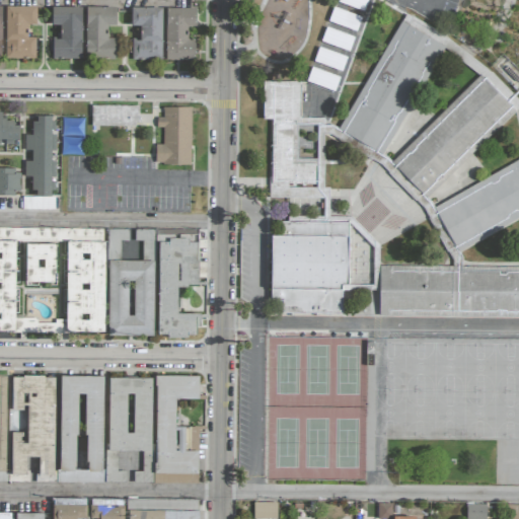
[(35,7),(5,6),(5,59),(34,59),(35,38),(27,38),(27,24),(35,24),(35,7)]
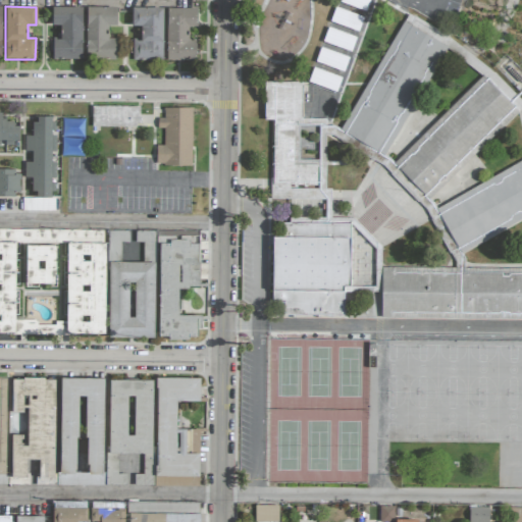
[(82,60),(83,7),(52,7),(52,27),(61,27),(61,38),(53,38),(52,59),(82,60)]
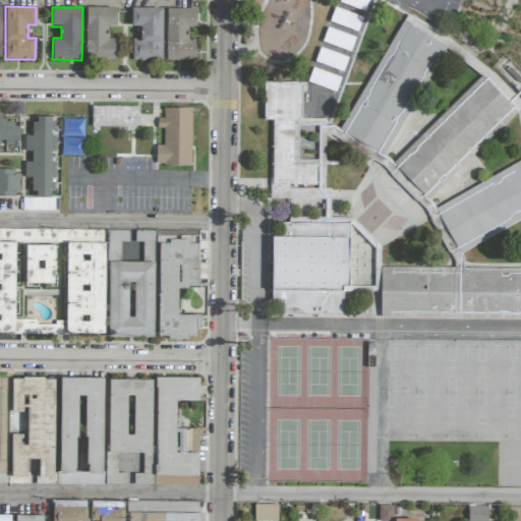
[(117,8),(87,7),(85,59),(115,59),(115,39),(108,39),(108,26),(116,26),(117,8)]
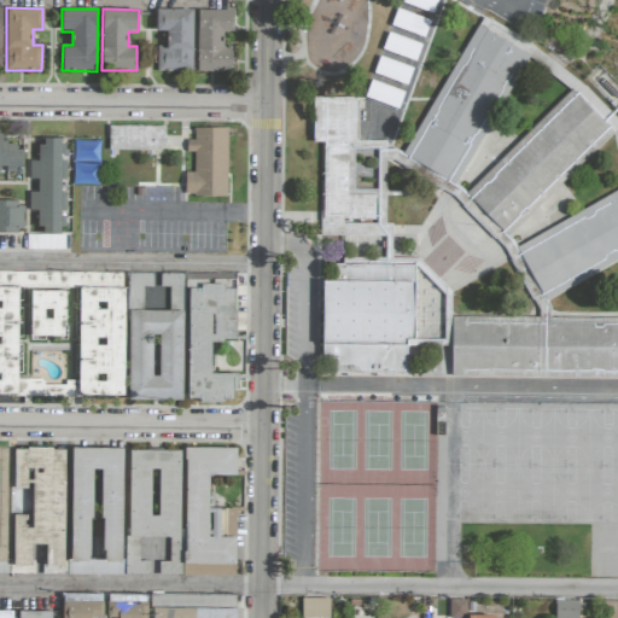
[(157,46),(157,71),(192,71),(193,10),(156,9),(156,31),(167,31),(167,46),(157,46)]
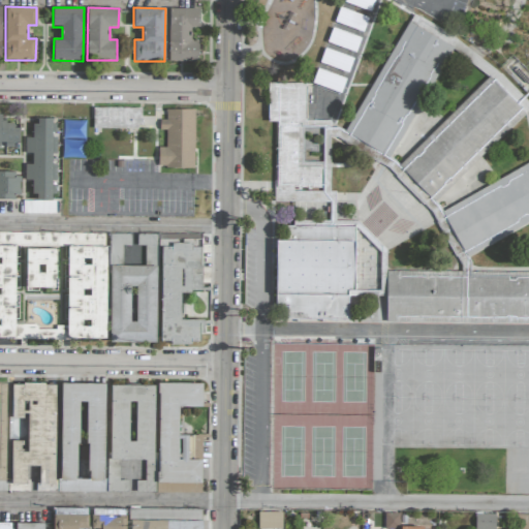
[(368,18),(340,7),(335,21),(363,32),(368,18)]
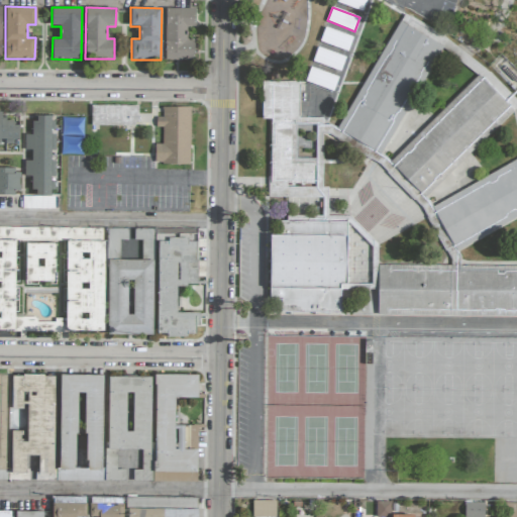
[(194,38),(187,38),(187,26),(195,26),(195,8),(166,8),(165,60),(194,61),(194,38)]
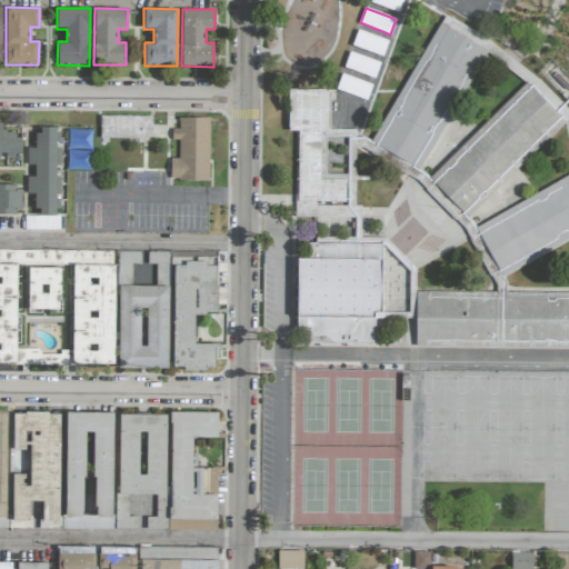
[(352,46),(382,57),(388,41),(358,30),(352,46)]
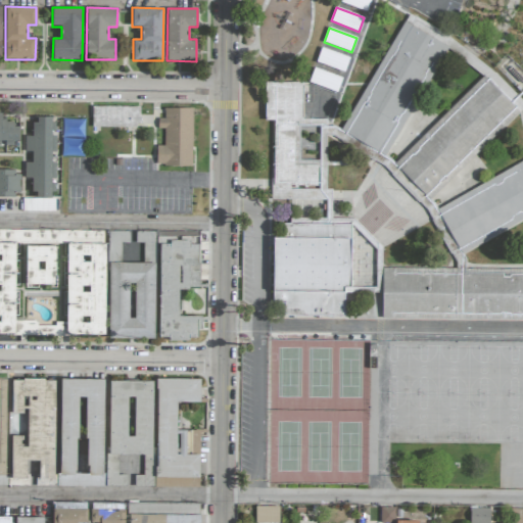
[(316,62),(344,72),(349,57),(321,48),(316,62)]
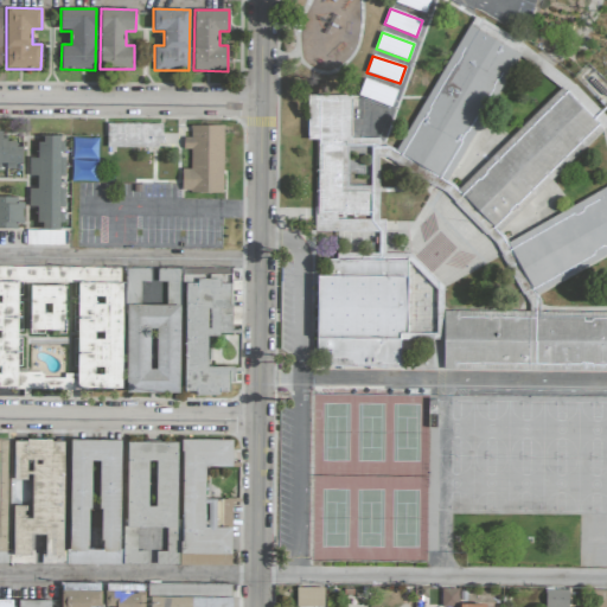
[(397,89),(364,80),(358,96),(393,106),(397,89)]
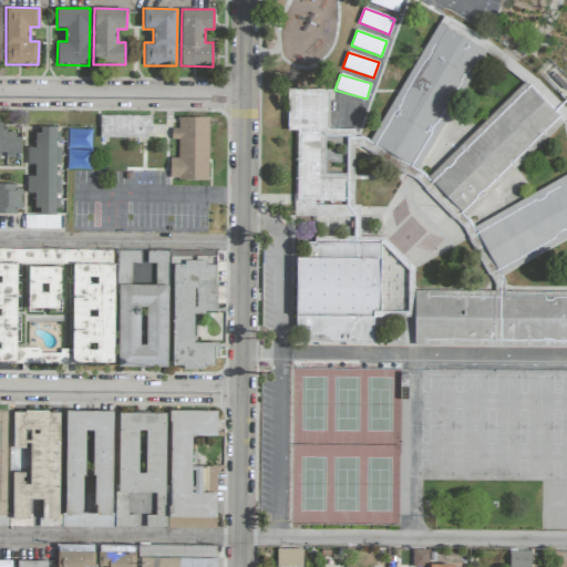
[(539,99),(540,98),(558,115),(565,109),(535,79),(527,86),(539,99)]
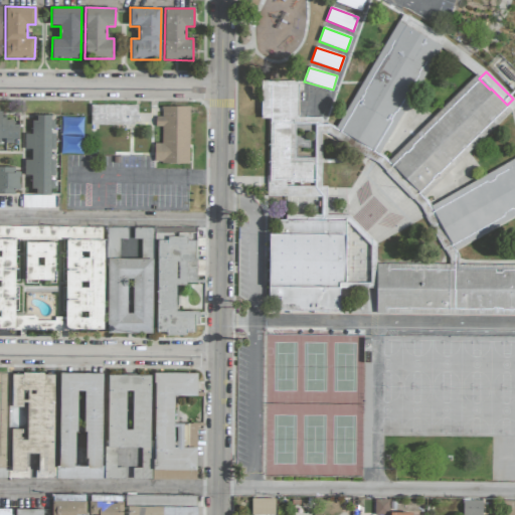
[(139,105),(91,105),(91,125),(139,125),(139,105)]
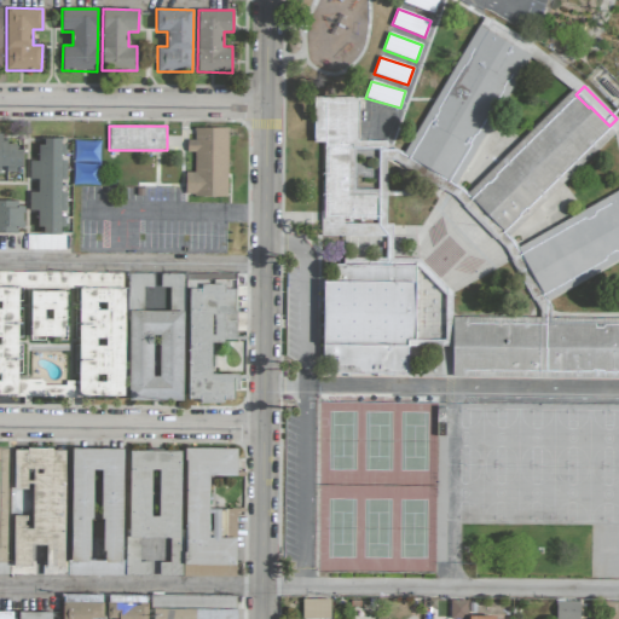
[(229,128),(195,128),(194,140),(186,140),(186,151),(195,152),(194,172),(185,172),(185,196),(227,197),(229,128)]
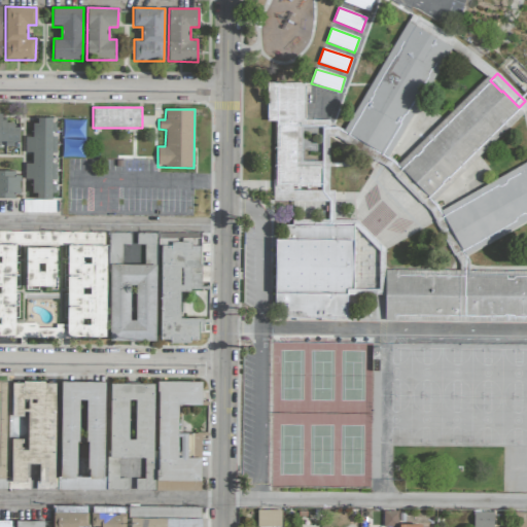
[(0,144),(19,145),(19,124),(2,124),(2,114),(0,113),(0,144)]
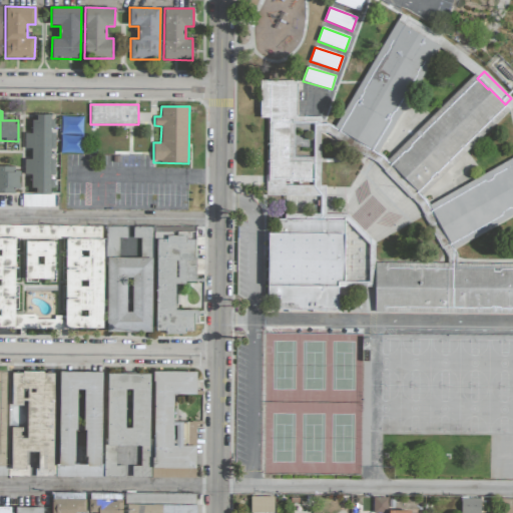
[(51,115),(32,114),(31,133),(24,133),(24,148),(30,148),(30,159),(24,159),(24,175),(32,175),(31,193),(49,193),(51,115)]
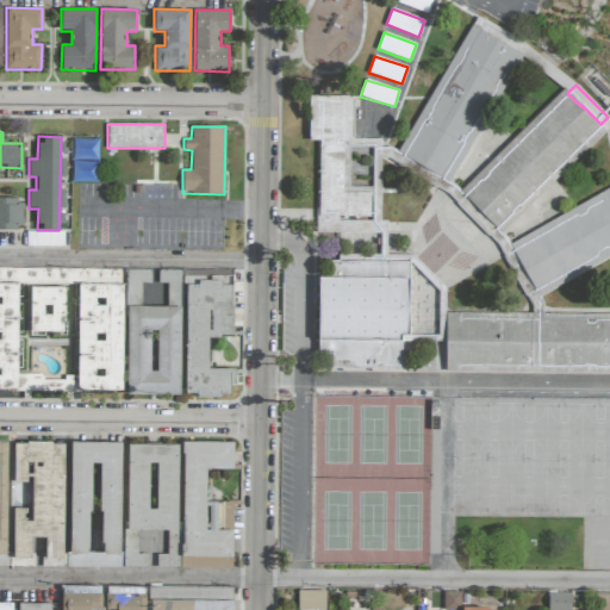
[(609,256),(609,187),(586,201),(591,210),(580,216),(589,230),(593,228),(605,248),(597,253),(602,261),(609,256)]
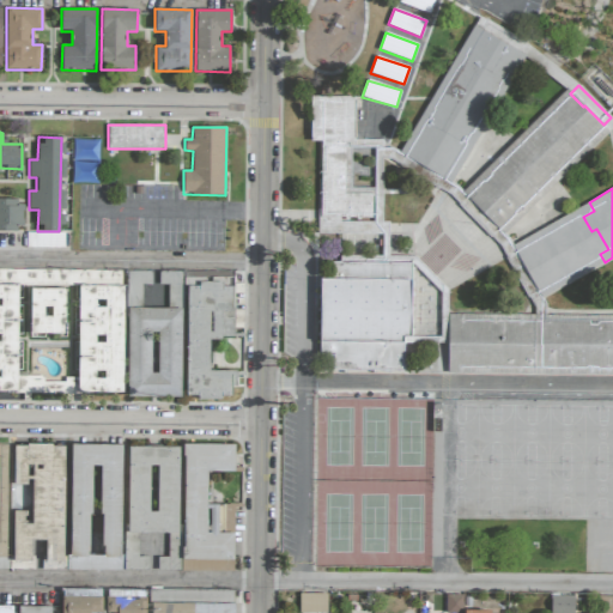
[(0,229),(24,229),(23,200),(0,200),(0,229)]
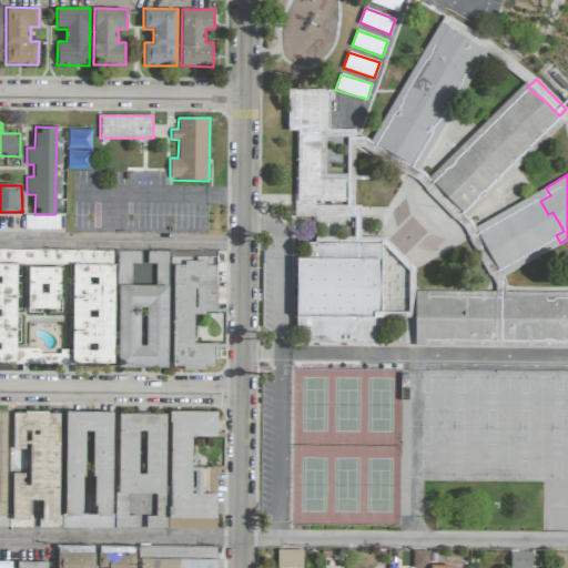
[(374,343),(374,312),(381,312),(381,239),(368,239),(368,243),(306,243),(306,257),(296,257),(296,331),(300,331),(300,343),(374,343)]
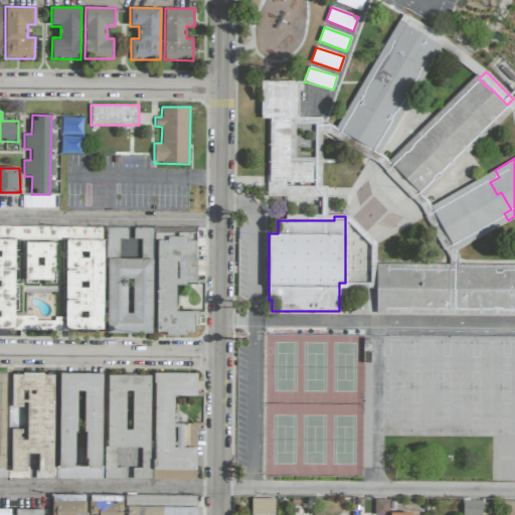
[(103,226),(0,226),(0,329),(15,329),(15,239),(102,239),(103,226)]
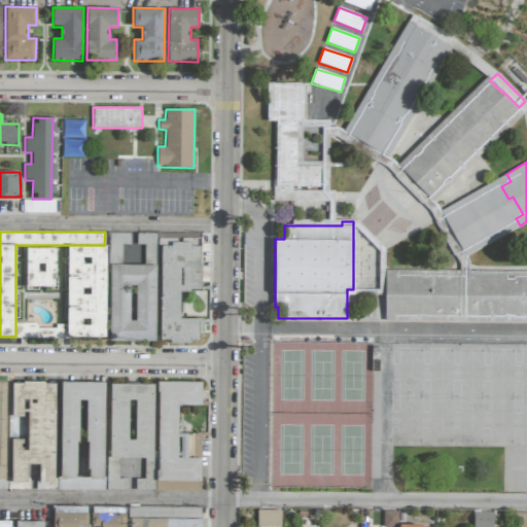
[(155,342),(156,265),(121,265),(123,244),(130,244),(130,233),(110,233),(109,341),(155,342)]
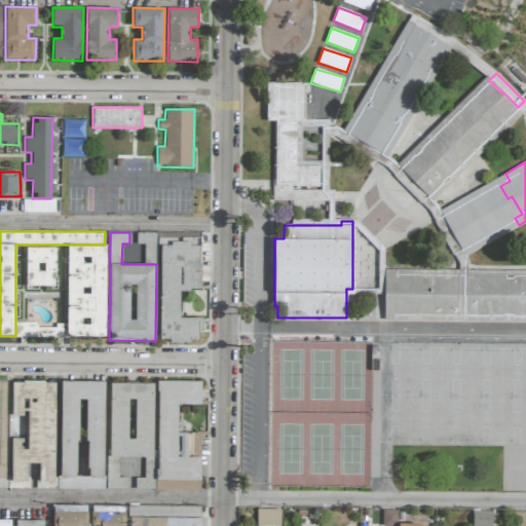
[(106,245),(67,245),(67,324),(55,324),(55,328),(37,328),(37,323),(15,323),(15,337),(106,337),(106,245)]
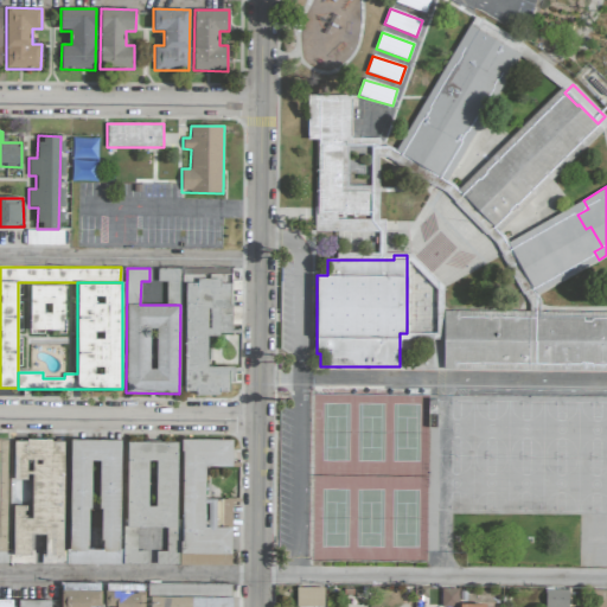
[(65,331),(66,286),(31,285),(30,330),(65,331)]
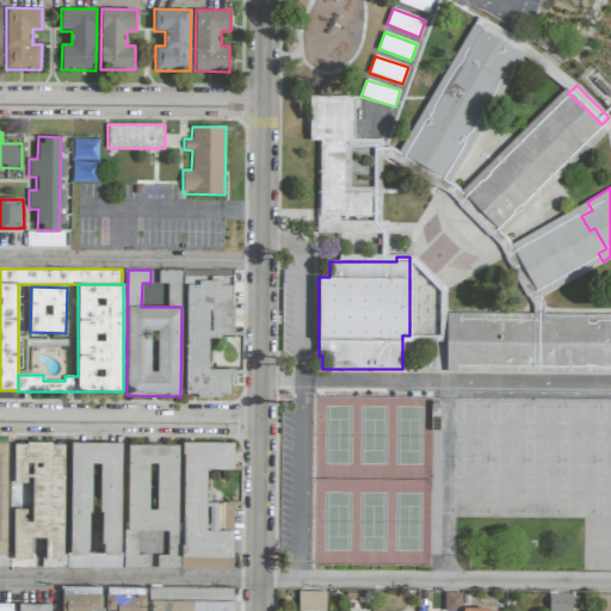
[(446,313),(445,344),(458,344),(457,365),(610,366),(610,315),(610,316),(610,314),(446,313)]
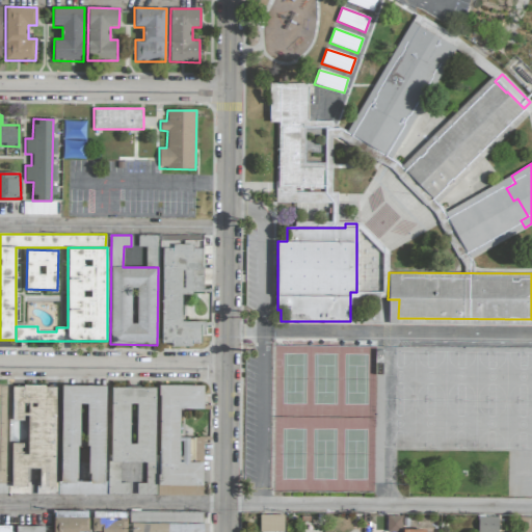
[(106,386),(61,384),(59,495),(105,496),(106,386)]
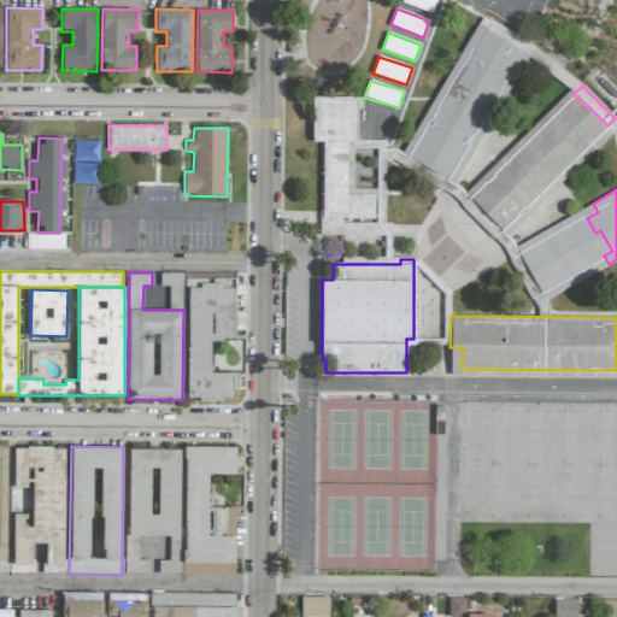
[(186,575),(235,575),(235,535),(219,535),(219,523),(224,523),(224,517),(234,517),(234,509),(209,509),(209,475),(236,474),(236,446),(184,447),(186,575)]
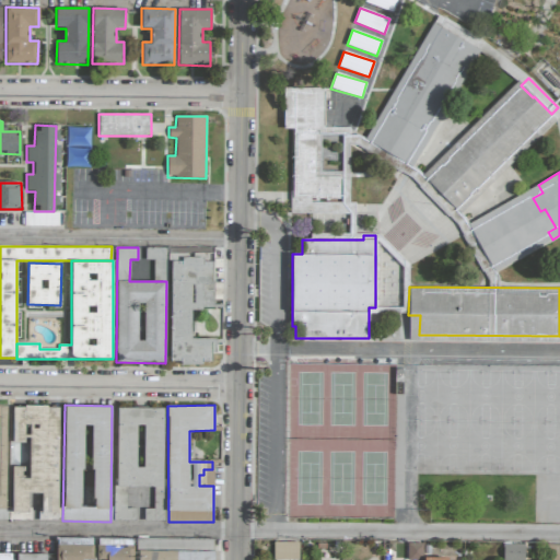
[(59,406),(13,406),(13,441),(30,441),(30,478),(23,478),(23,467),(12,467),(11,521),(30,521),(30,493),(41,493),(41,518),(58,518),(59,406)]
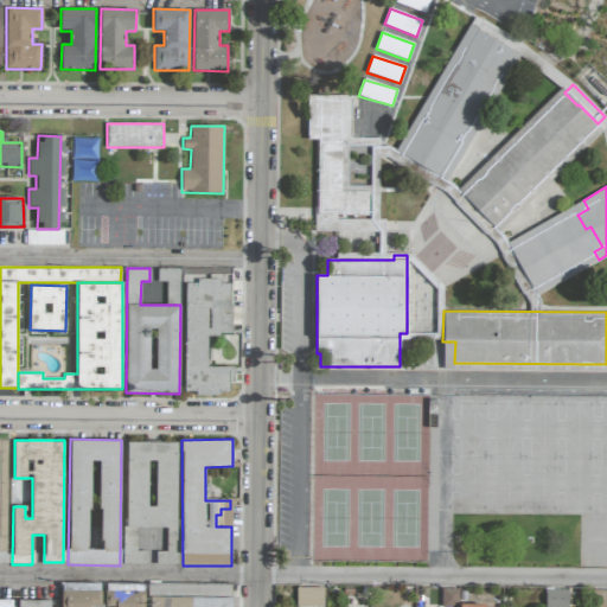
[(126,526),(177,528),(178,442),(127,442),(126,526)]
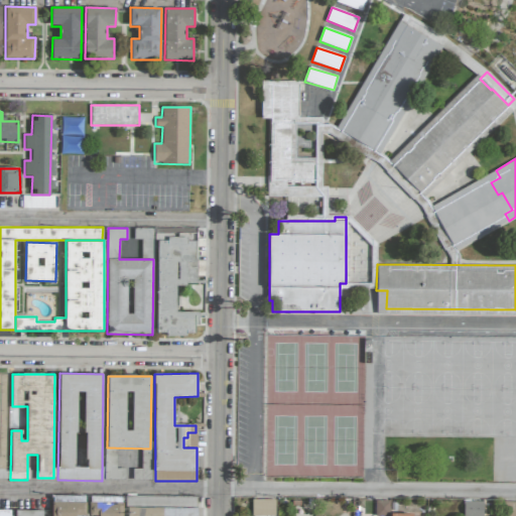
[(107,480),(124,480),(124,469),(116,469),(116,448),(108,448),(107,480)]
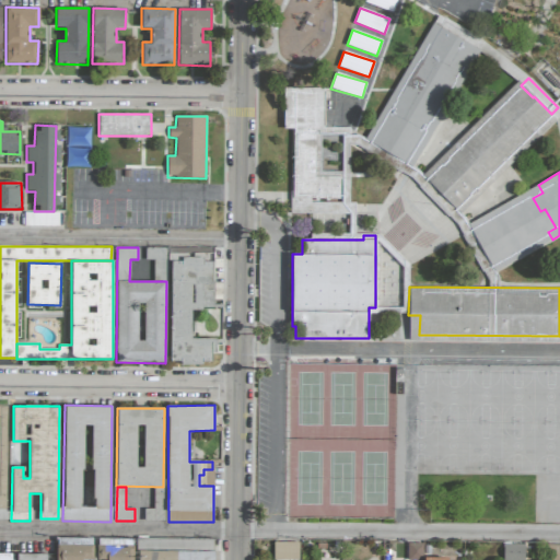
[(144,521),(166,521),(166,502),(154,502),(154,509),(144,509),(144,521)]
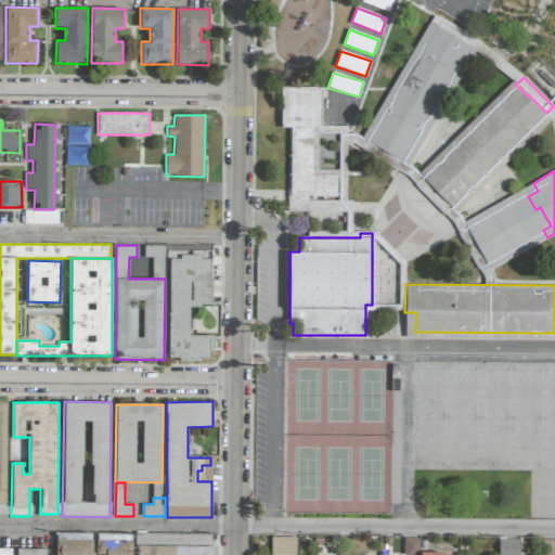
[(56,554),(81,554),(92,554),(92,539),(80,539),(80,533),(56,533),(56,554)]
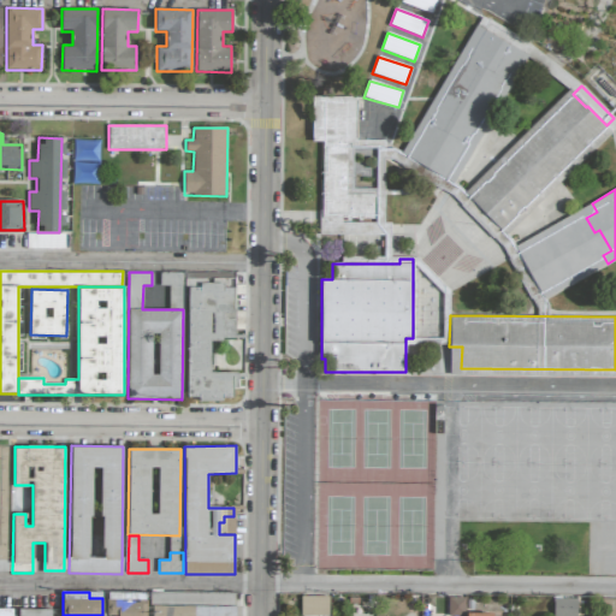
[(146,615),(147,592),(107,592),(106,615),(146,615)]
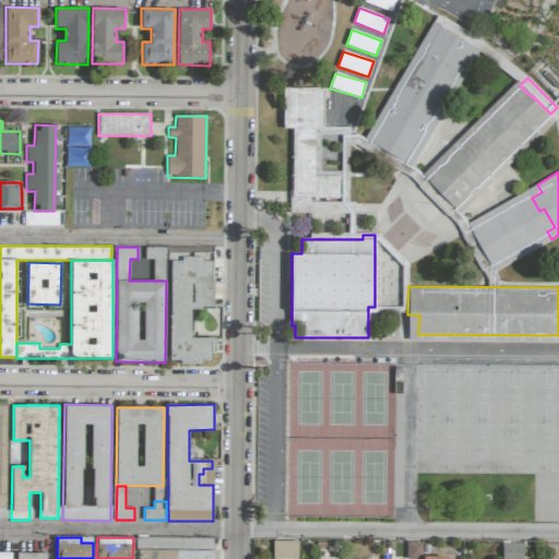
[(298,558),(298,540),(273,542),(273,558),(298,558)]
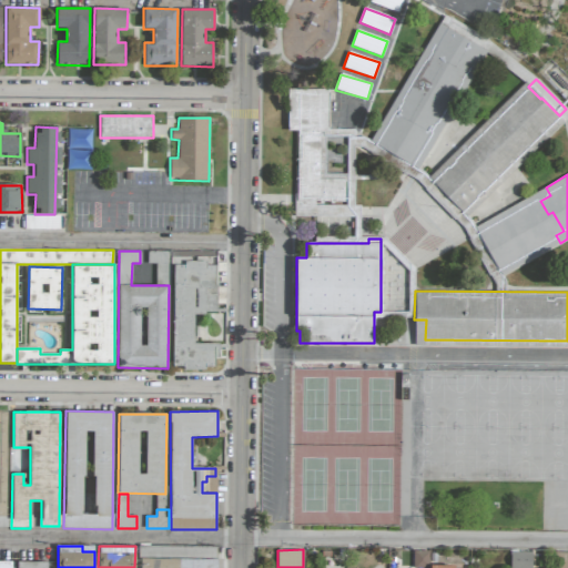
[(427,567),(428,551),(414,550),(413,567),(427,567)]
